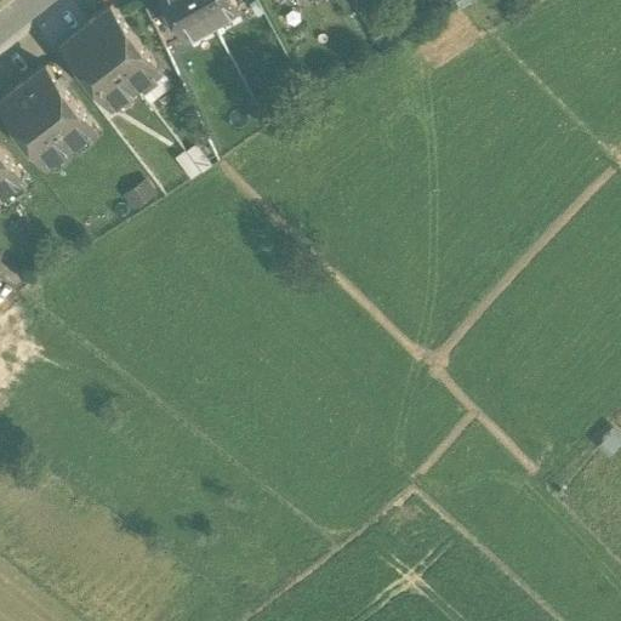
[(143,0),(152,17),(165,10),(164,9),(166,0),(143,0)]
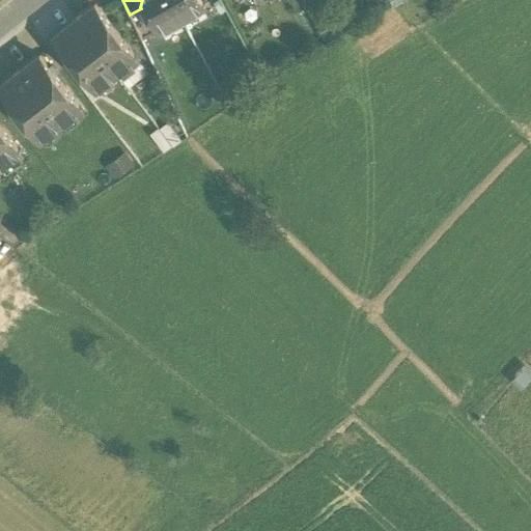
[(142,0),(140,7),(141,8),(143,14),(150,16),(159,31),(180,19),(170,0),(142,0)]
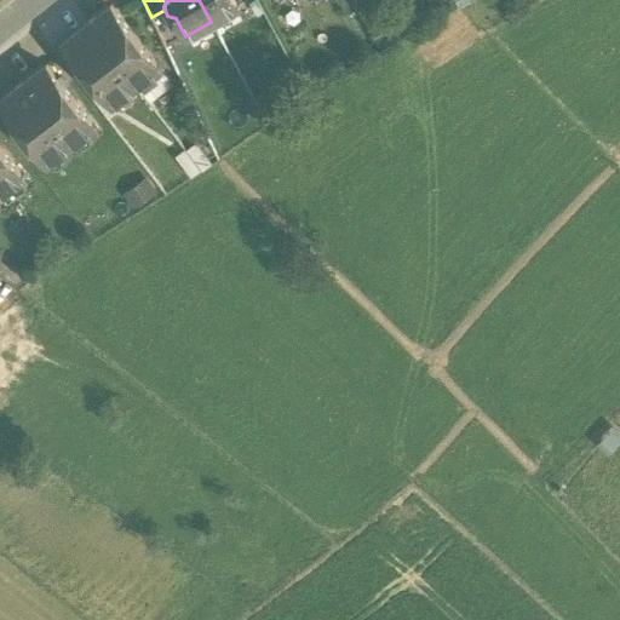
[(199,0),(211,22),(236,9),(231,0),(199,0)]
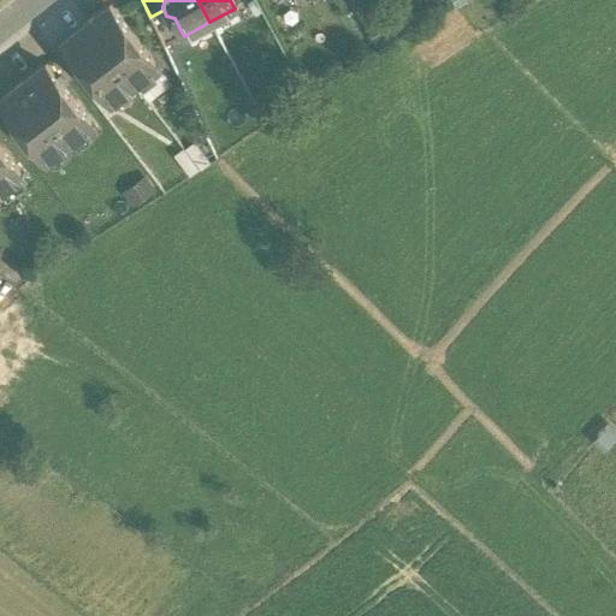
[(157,65),(110,5),(87,22),(134,83),(157,65)]
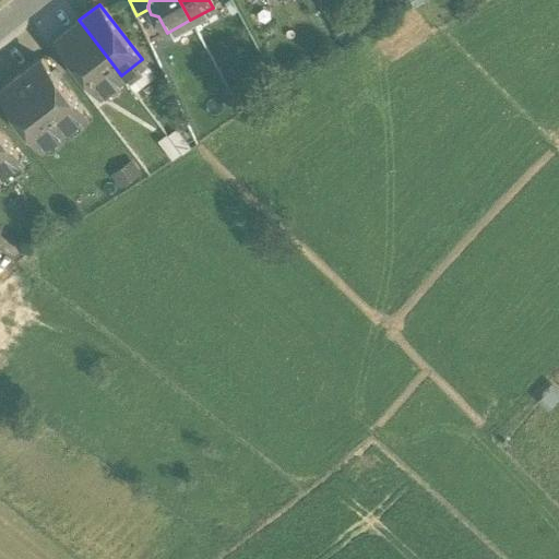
[(121,75),(79,20),(58,36),(102,92),(121,75)]
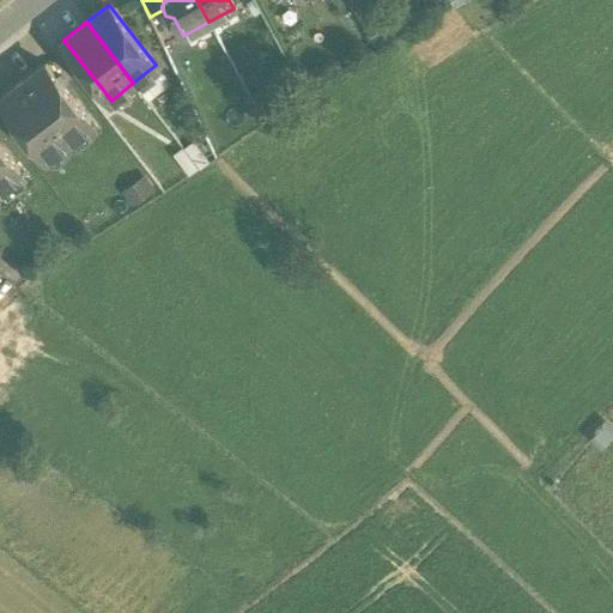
[(92,123),(46,64),(23,80),(70,141),(92,123)]
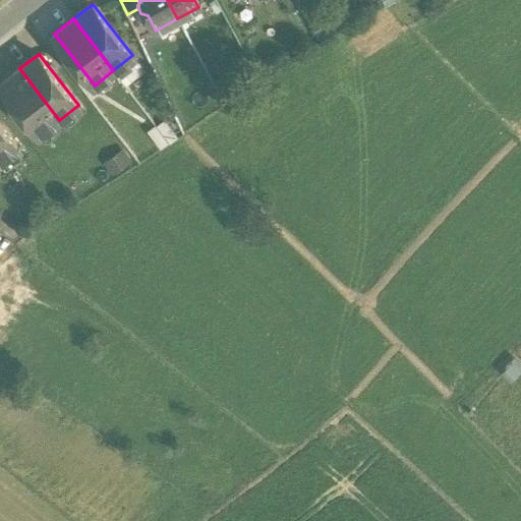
[(59,120),(19,68),(0,82),(0,83),(40,135),(59,120)]
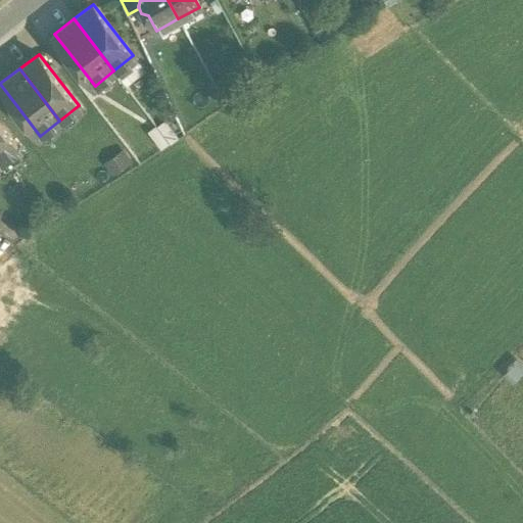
[(179,137),(165,120),(156,126),(171,144),(179,137)]
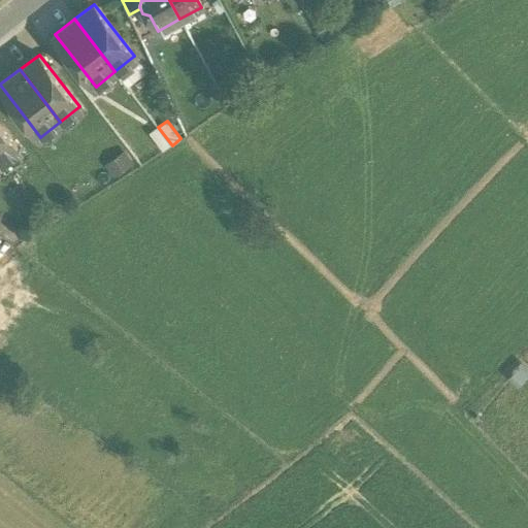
[(0,163),(19,150),(0,125),(0,163)]
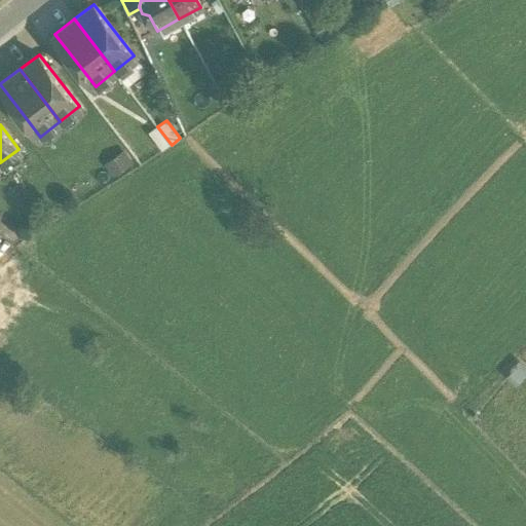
[(170,144),(157,126),(148,133),(161,150),(170,144)]
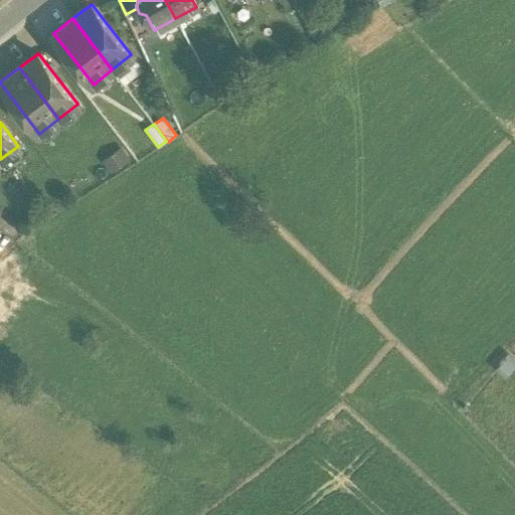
[(131,159),(121,147),(106,160),(116,172),(131,159)]
